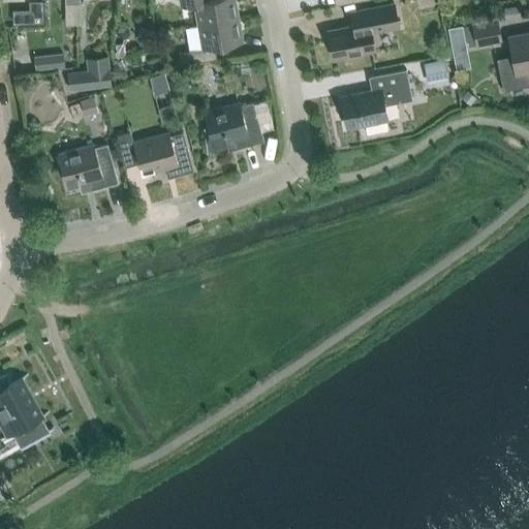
[(179,0),(180,3),(184,2),(185,6),(194,4),(197,24),(239,18),(235,0),(179,0)]
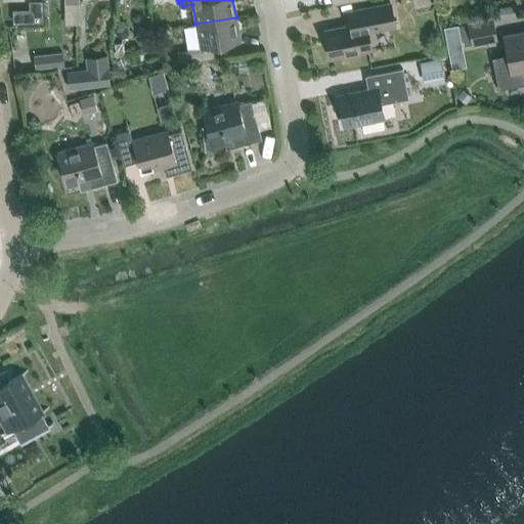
[(330,59),(370,51),(367,33),(394,29),(390,4),(357,10),(360,25),(324,31),(330,59)]
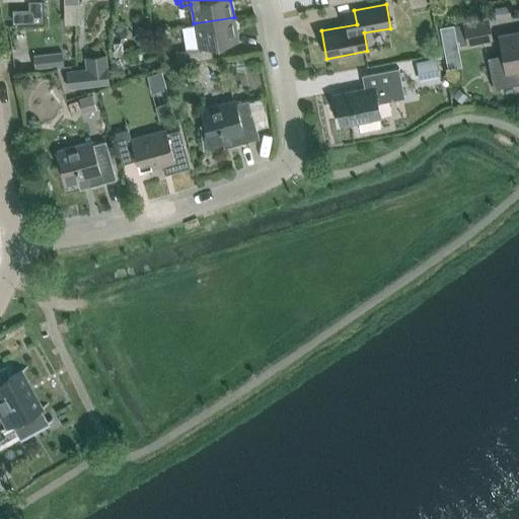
[(29,9),(13,9),(13,22),(29,22),(29,9)]
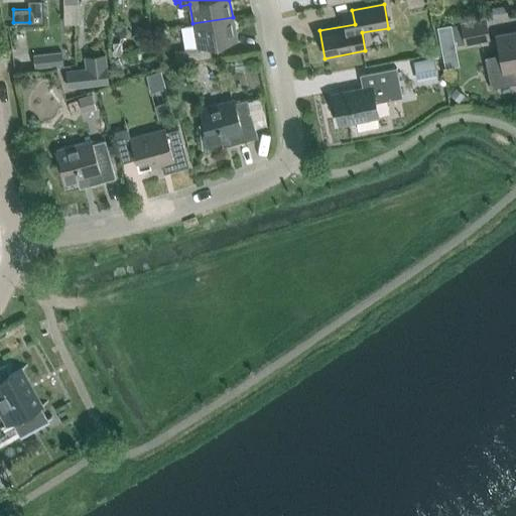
[(210,45),(237,40),(233,17),(192,23),(184,25),(184,26),(185,26),(184,49),(186,61),(212,57),(210,45)]
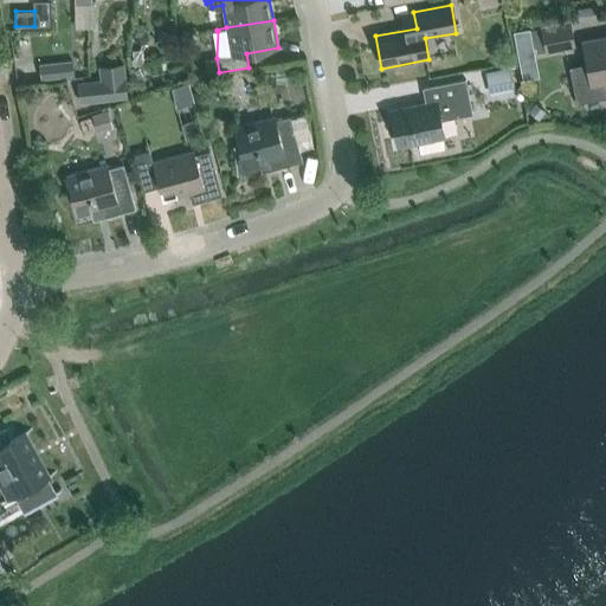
[(569,20),(541,26),(546,52),(574,46),(569,20)]
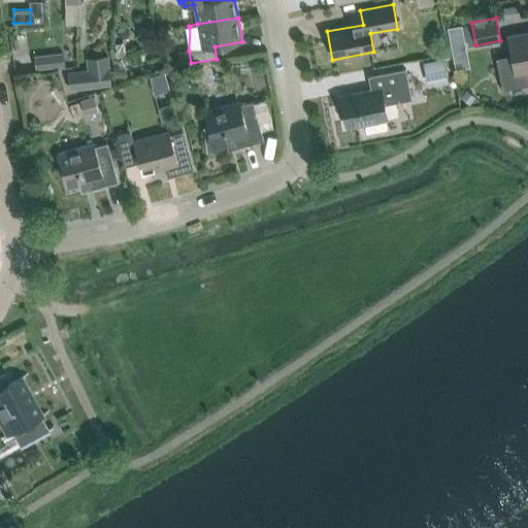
[(512,55),(496,58),(502,90),(527,84),(527,31),(508,36),(512,55)]
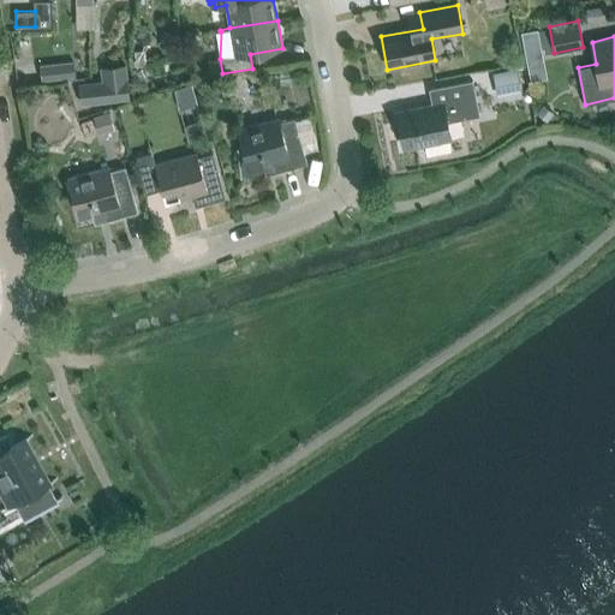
[(135,65),(144,65),(144,51),(135,52),(135,65)]
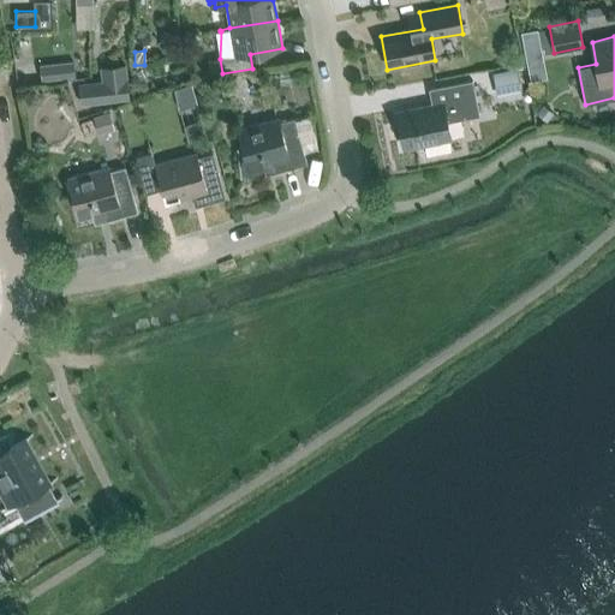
[(76,77),(73,63),(40,66),(42,81),(76,77)]
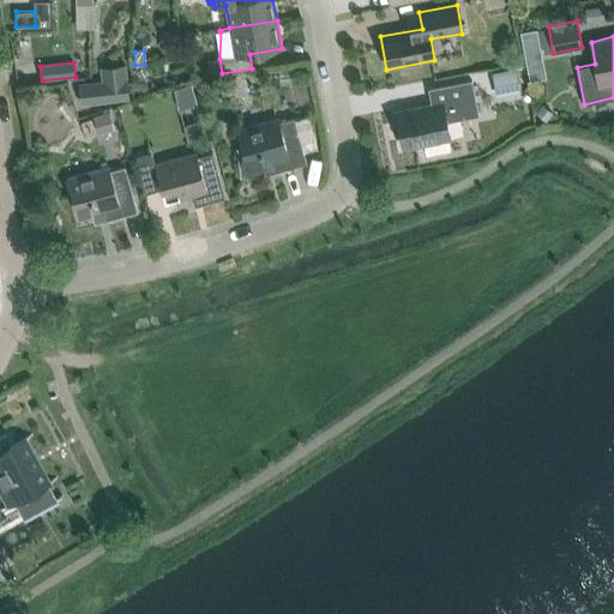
[(521,92),(517,68),(492,73),(497,97),(521,92)]
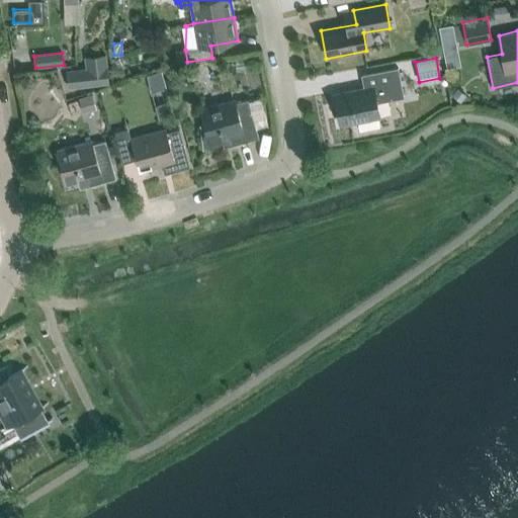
[(107,67),(87,69),(67,72),(70,88),(109,83),(107,67)]
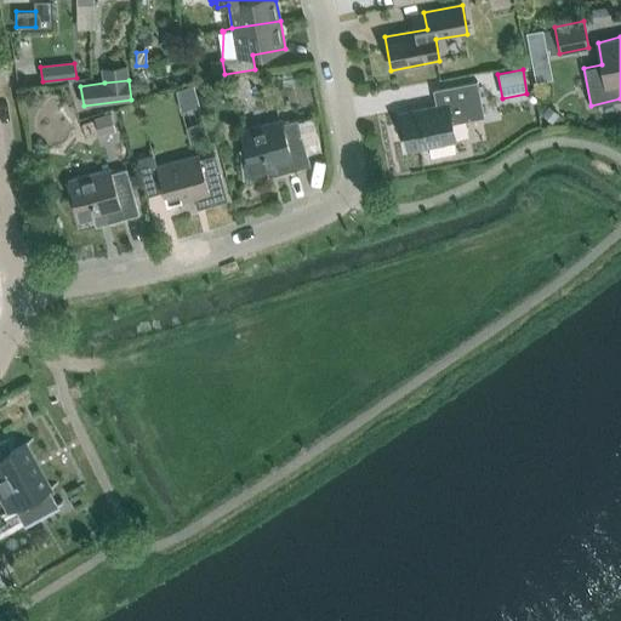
[(454,153),(453,141),(455,141),(451,125),(484,119),(477,83),(433,90),(436,108),(400,114),(406,149),(428,146),(431,157),(454,153)]
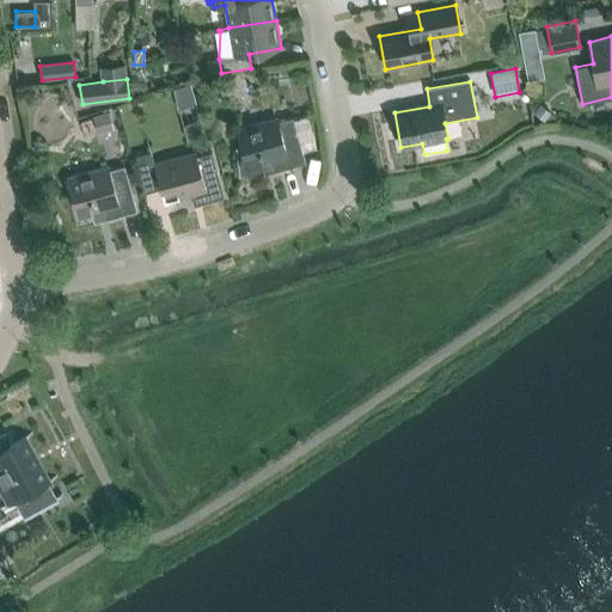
[(540,104),(533,114),(544,122),(551,112),(540,104)]
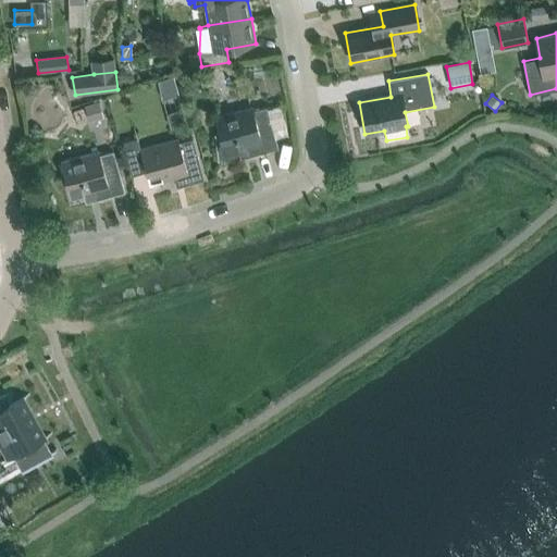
[(104,119),(99,102),(84,107),(89,123),(104,119)]
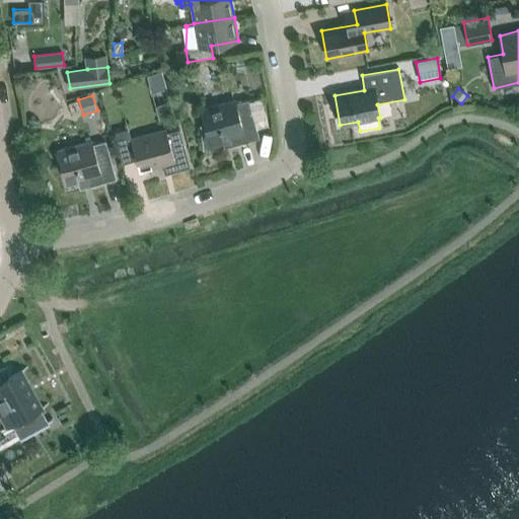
[(213,144),(216,142),(215,140),(231,136),(233,145),(260,138),(248,99),(236,103),(235,99),(200,109),(204,125),(200,125),(203,148),(210,146),(213,144)]
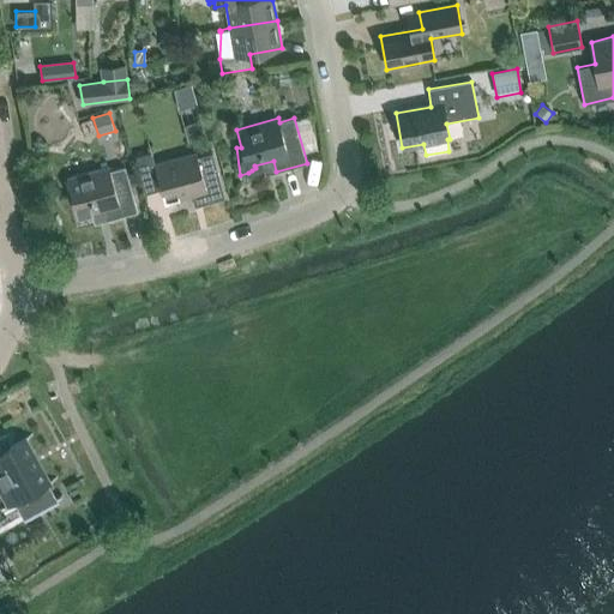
[(226,198),(212,152),(198,157),(197,152),(155,164),(151,152),(134,157),(144,193),(161,188),(164,203),(192,196),(194,206),(226,198)]
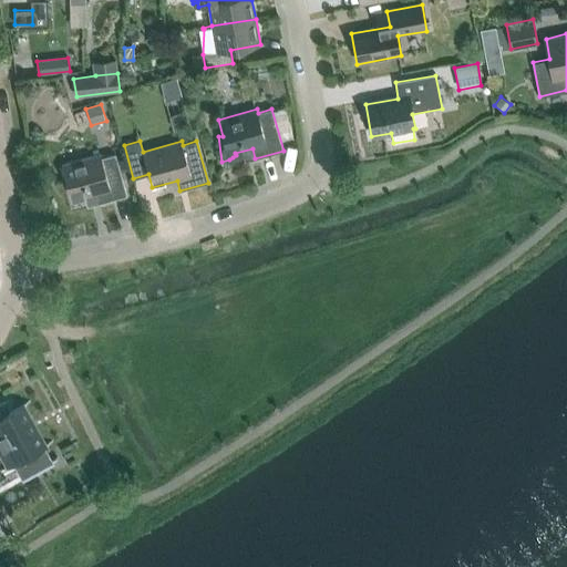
[(72,199),(90,195),(91,202),(98,199),(99,203),(127,196),(115,154),(102,157),(101,154),(62,164),(72,199)]
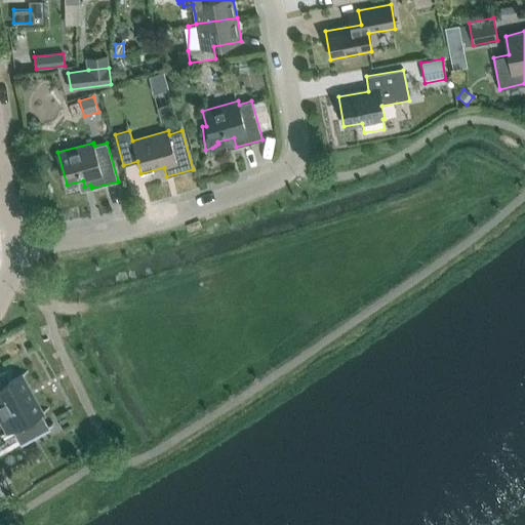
[(0,416),(8,432),(0,435),(0,437),(16,428),(18,431),(19,430),(21,433),(33,436),(32,436),(33,437),(53,426),(52,425),(47,428),(41,415),(49,410),(49,409),(41,413),(21,377),(29,372),(29,371),(5,385),(1,376),(9,371),(9,370),(0,375),(0,416)]
